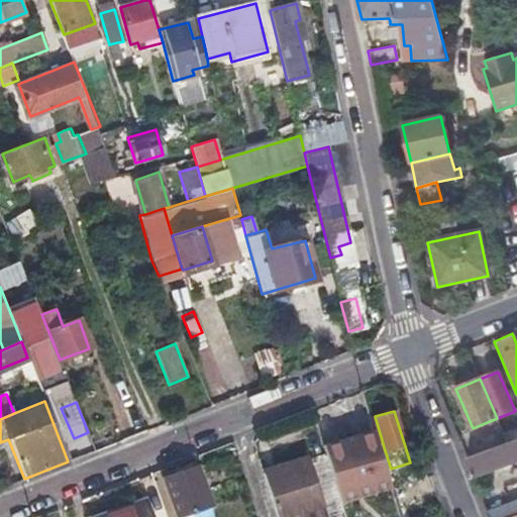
[(516,436),(466,457),(474,477),(516,458),(516,436)]
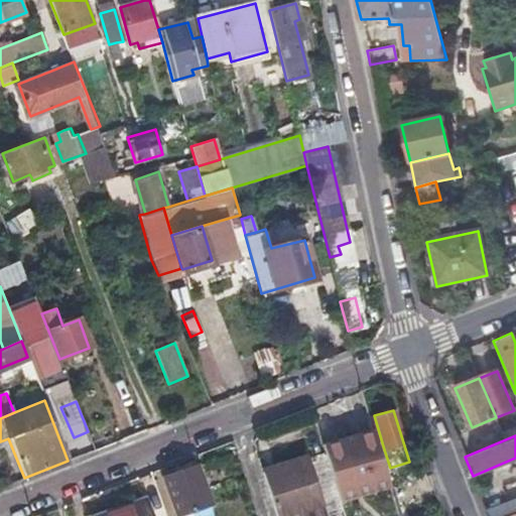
[(263,474),(274,507),(276,515),(346,515),(327,454),(263,474)]
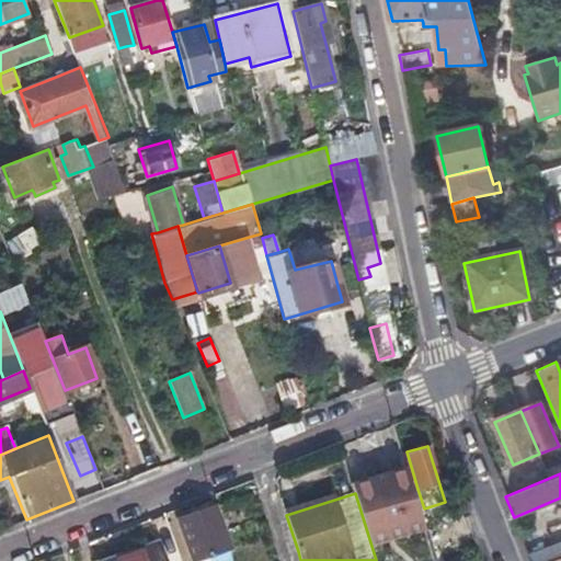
[(214,506),(196,513),(179,519),(193,560),(228,548),(214,506)]
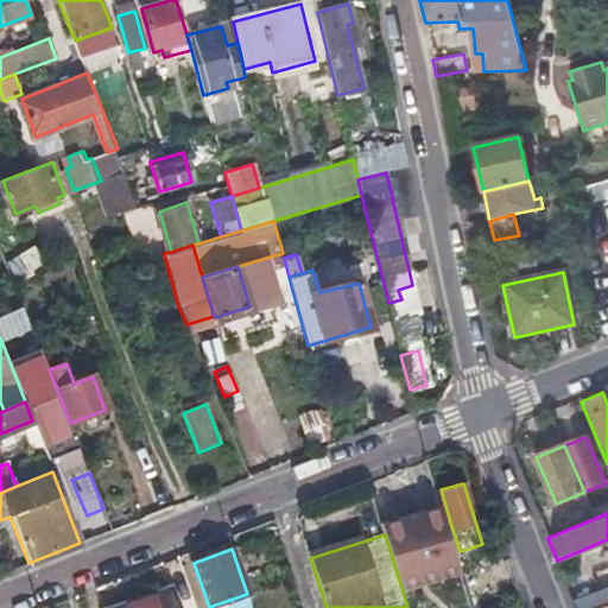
[(607,607),(607,587),(572,602),(575,607),(600,607),(607,605),(607,607)]
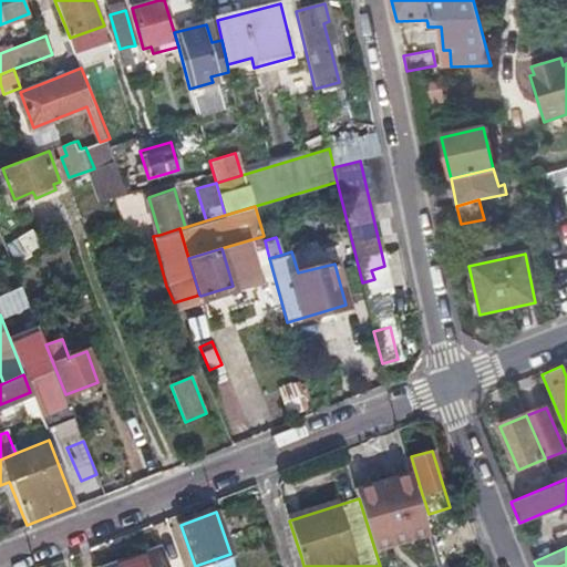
[(168,566),(162,548),(131,560),(111,566),(168,566)]
